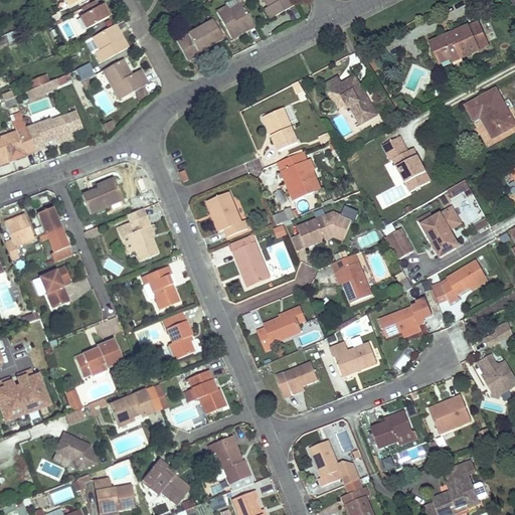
[(264,0),(268,6),(264,8),(270,19),(297,4),(294,0),(264,0)]
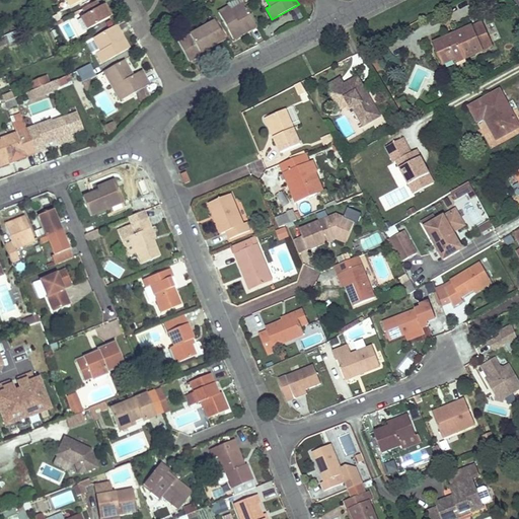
[(95,1),(81,8),(84,14),(79,16),(86,28),(110,15),(107,9),(104,10),(101,4),(97,6),(95,1)]
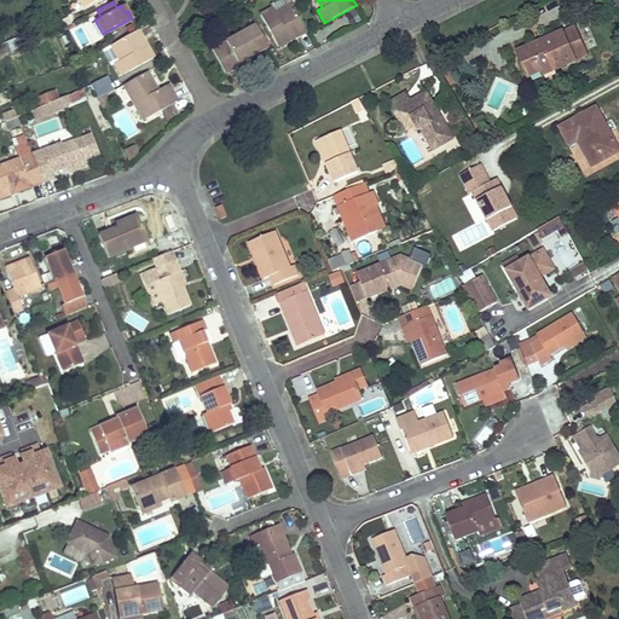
[(272,7),(259,13),(277,46),(295,36),(293,33),(295,30),(299,35),(305,32),(291,5),(290,3),(281,7),(275,11),(272,7)]
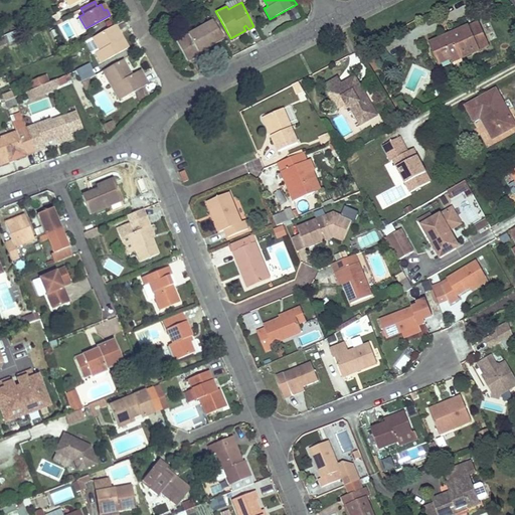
[(211,21),(176,40),(187,59),(198,53),(197,51),(212,43),(221,39),(211,21)]
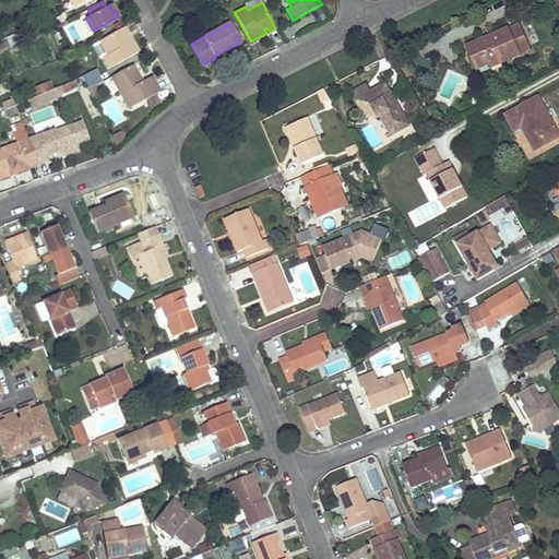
[(519,24),(466,47),(477,72),(491,66),(494,72),(502,68),(500,66),(520,57),(519,54),(530,49),(519,24)]
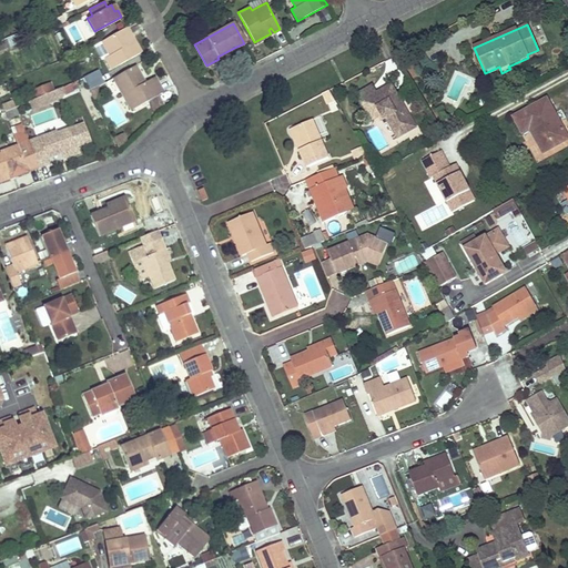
[(127,28),(100,41),(108,56),(103,58),(110,69),(140,52),(131,37),(128,39),(127,36),(130,34),(127,28)]
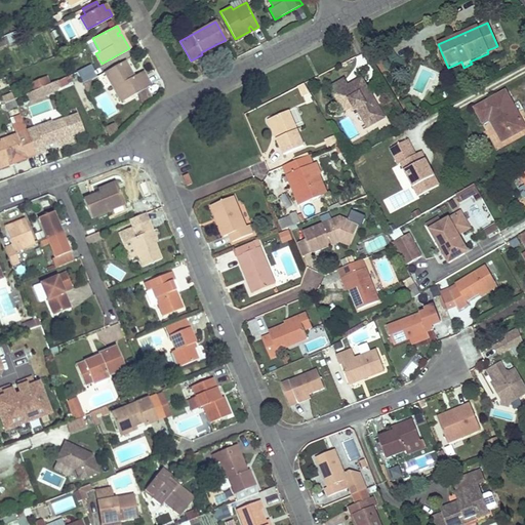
[(216,44),(201,52),(202,54),(217,47),(216,44)]
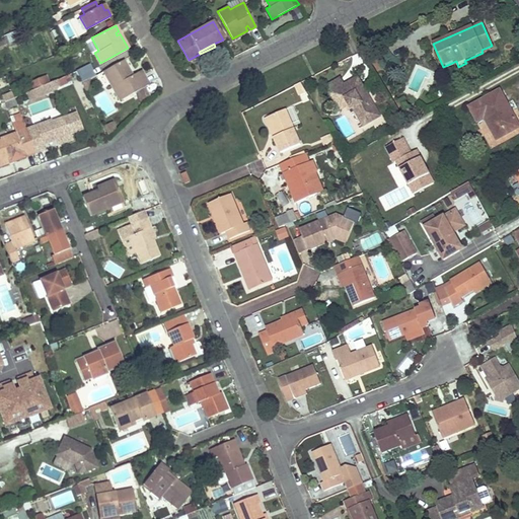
[(124,60),(102,71),(120,100),(135,92),(148,84),(140,70),(132,75),(124,60)]
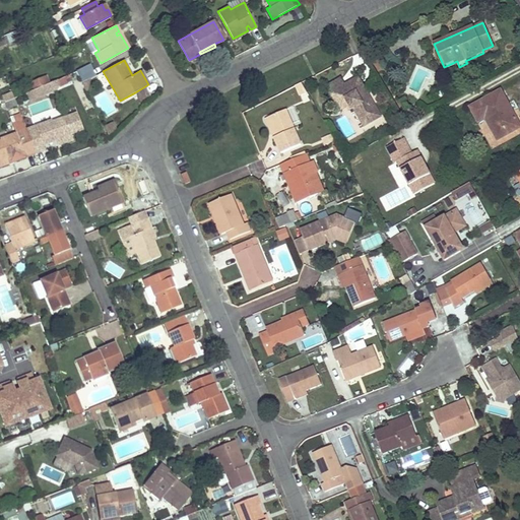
[(75,71),(81,83),(95,76),(90,64),(75,71)]
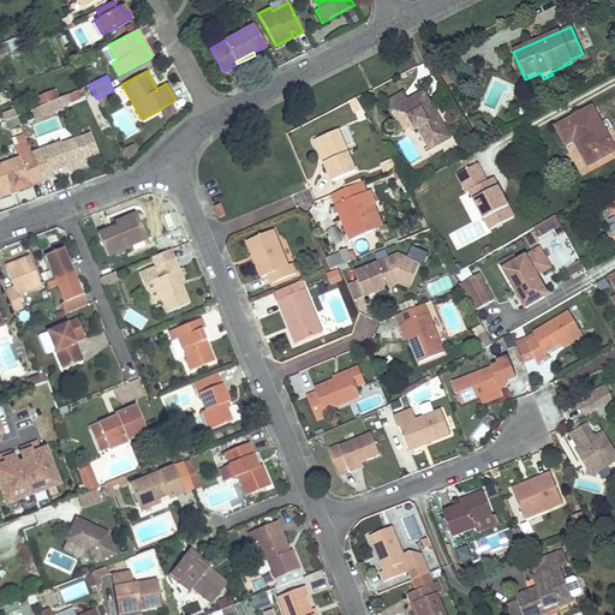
[(40,106),(58,97),(53,89),(36,97),(40,106)]
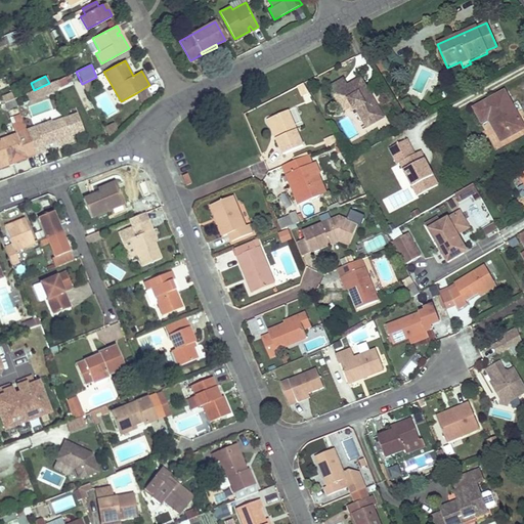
[(383,116),(360,78),(346,86),(333,94),(339,105),(345,101),(348,106),(350,104),(354,111),(356,108),(366,126),(383,116)]
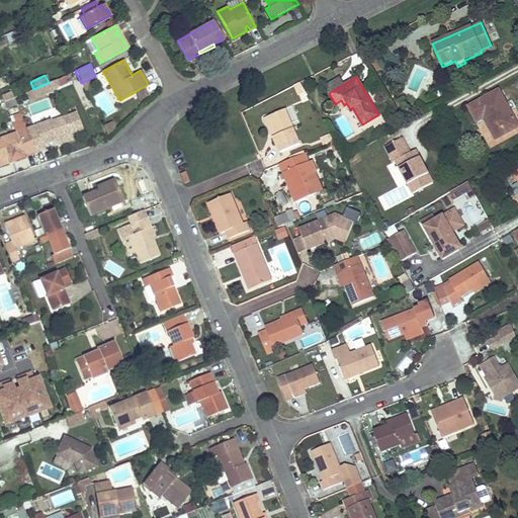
[(338,78),(325,86),(329,93),(342,85),(338,78)]
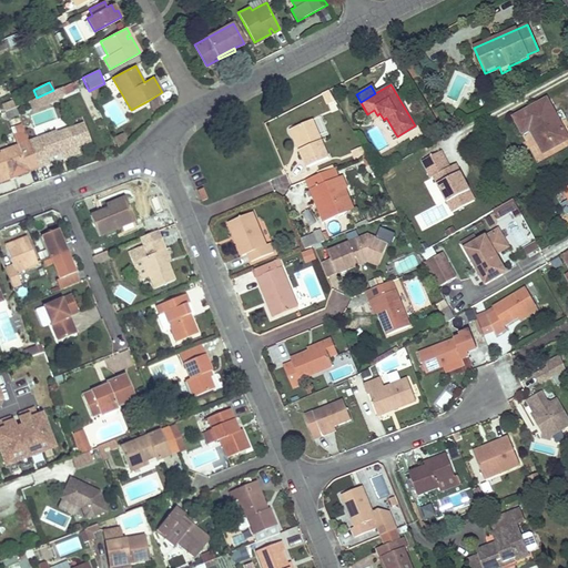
[(62,87),(57,89),(59,97),(66,93),(62,87)]
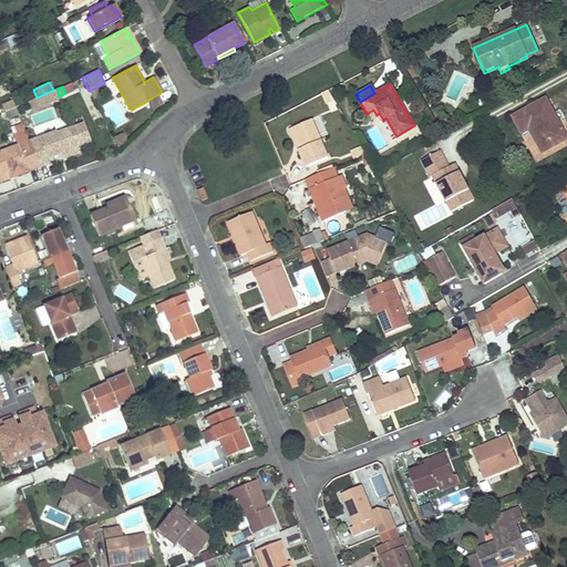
[(53,90),(37,98),(40,105),(59,96),(57,89),(53,90)]
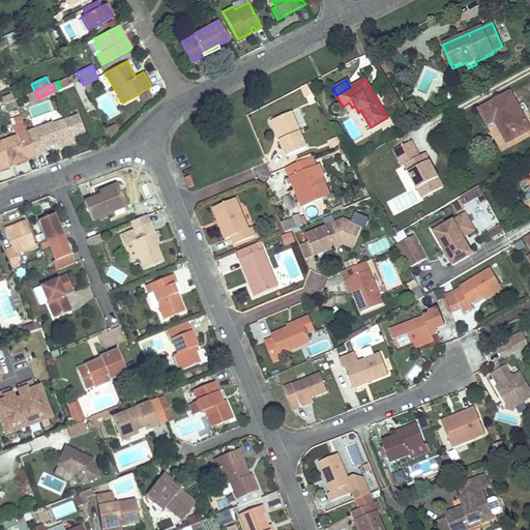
[(307,85),(301,88),(305,98),(312,95),(307,85)]
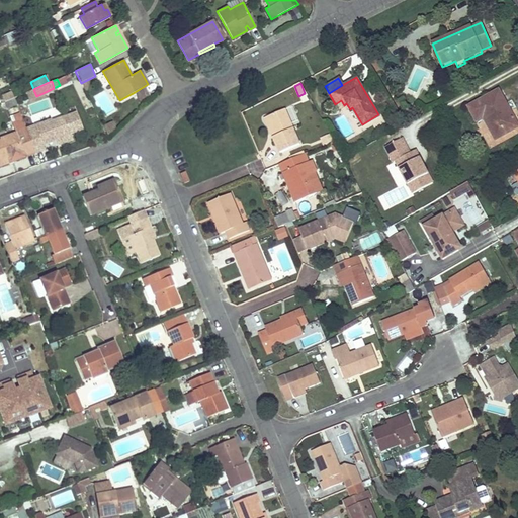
[(148,84),(135,92),(139,100),(152,92),(148,84)]
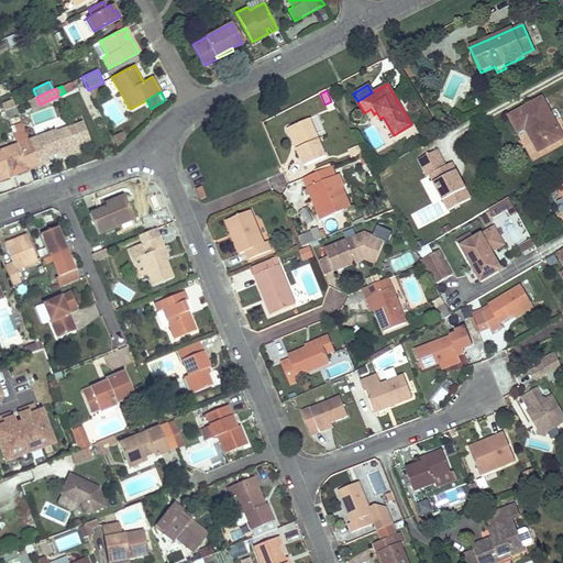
[(542,97),(509,116),(518,131),(526,128),(539,151),(562,138),(562,134),(558,124),(554,127),(551,122),(554,120),(542,97)]
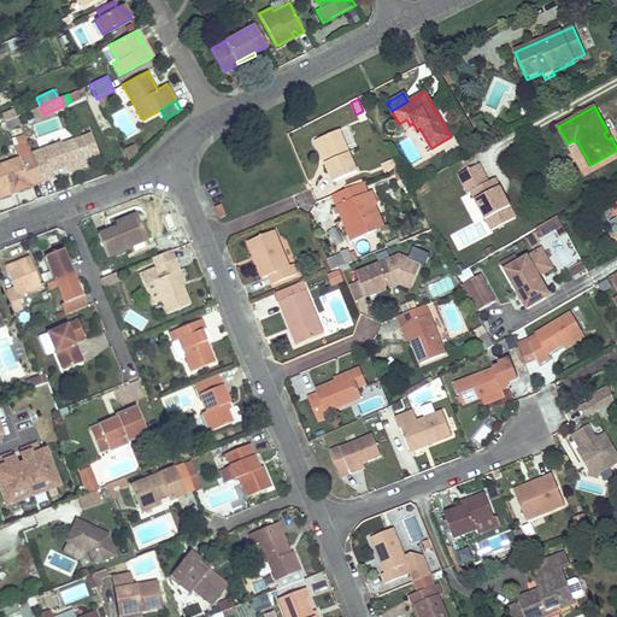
[(17,116),(6,121),(9,127),(19,122),(17,116)]
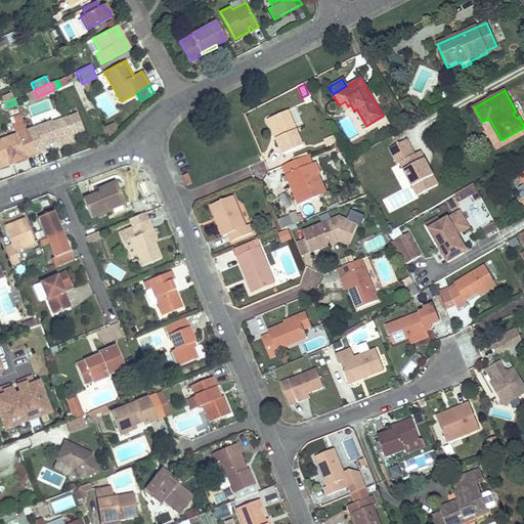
[(345,101),(339,105),(342,110),(348,106),(345,101)]
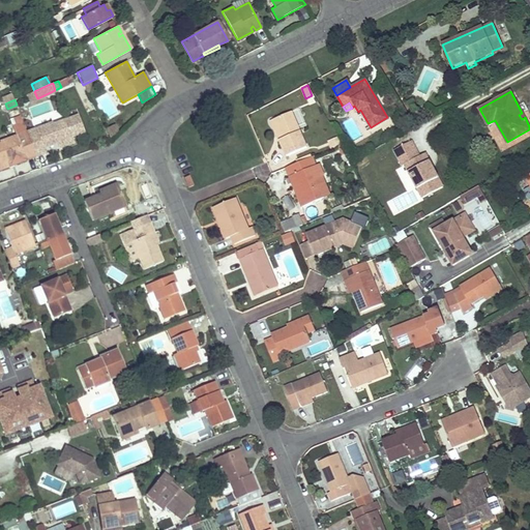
[(291,113),(271,121),(286,156),(305,148),(291,113)]
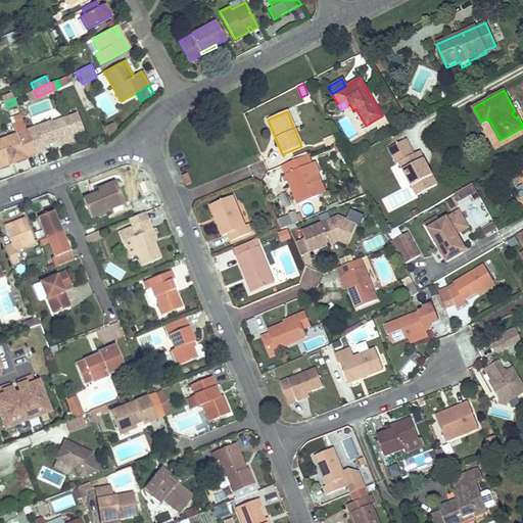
[(52,121),(26,130),(34,154),(44,150),(42,144),(56,138),(57,141),(72,135),(72,134),(83,130),(77,113),(65,117),(52,123),(52,121)]
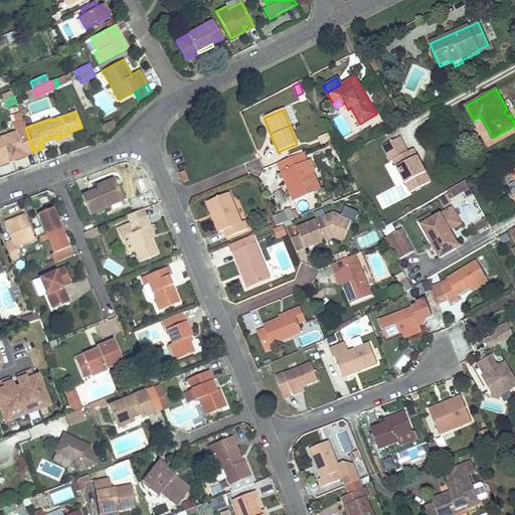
[(33,152),(25,128),(22,119),(13,122),(16,131),(0,137),(1,140),(0,139),(0,158),(8,156),(10,161),(23,155),(33,152)]
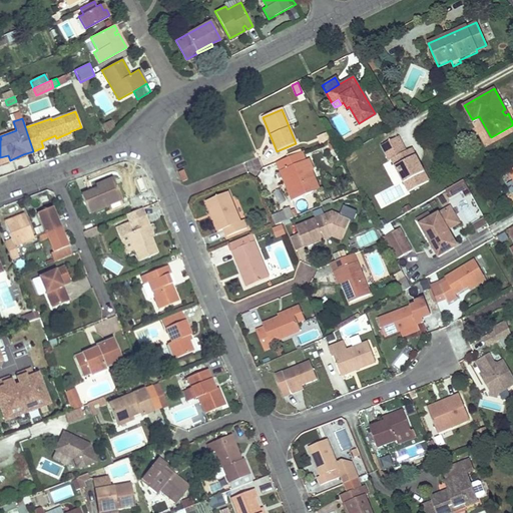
[(478,134),(483,132),(478,121),(473,123),(478,134)]
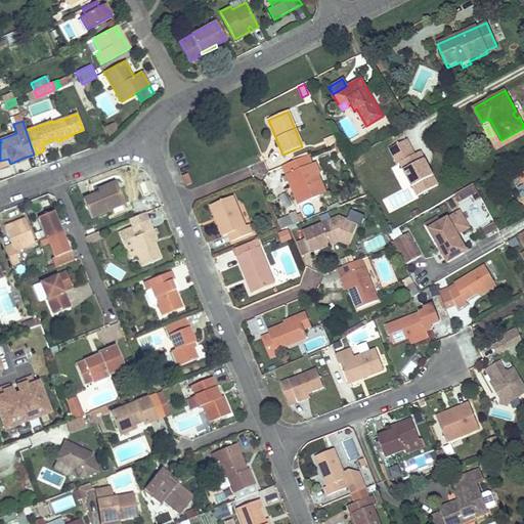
[(72,135),(57,141),(59,145),(74,140),(72,135)]
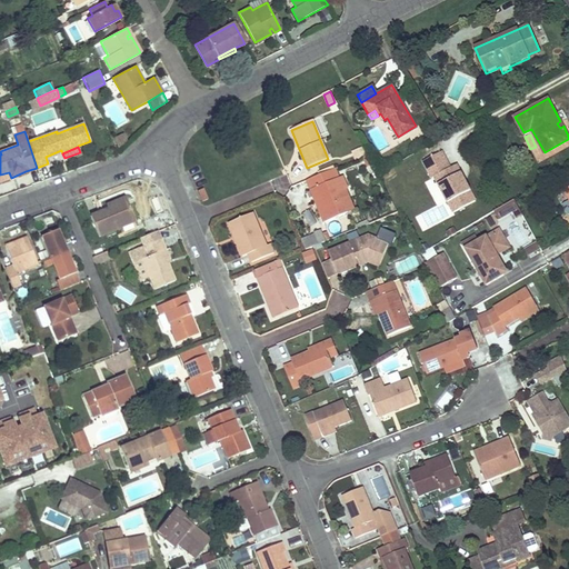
[(362,148),(352,151),(356,160),(366,156),(362,148)]
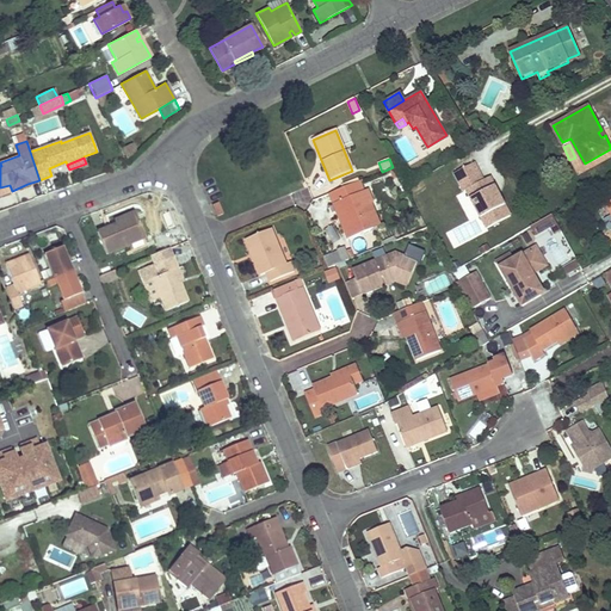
[(463,192),(468,190),(488,229),(512,216),(491,177),(483,180),(475,165),(454,176),(463,192)]
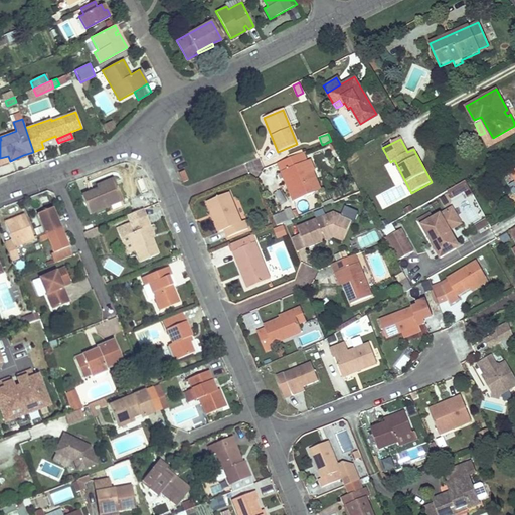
[(338,155),(334,146),(330,147),(333,156),(338,155)]
